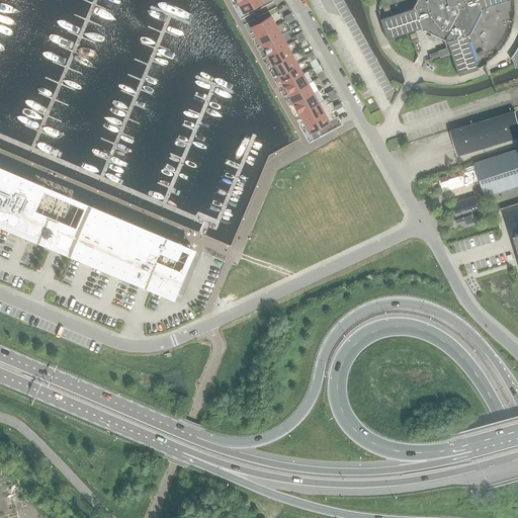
[(262,2),(260,0),(243,0),(238,3),(243,12),(262,2)]
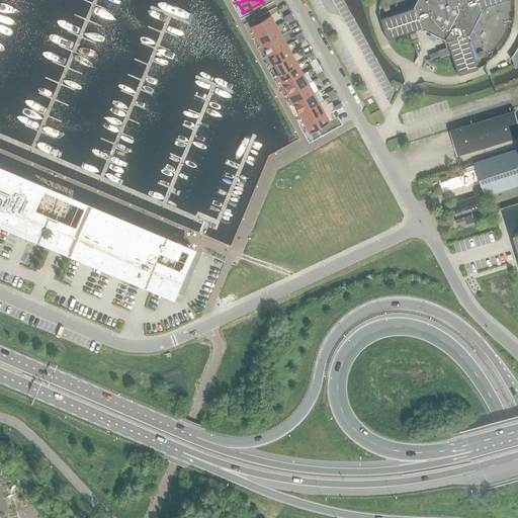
[(415,0),(413,6),(413,8),(379,19),(385,39),(420,28),(421,30),(423,29),(443,39),(444,42),(446,41),(457,76),(478,69),(466,35),(468,34),(481,11),(480,8),(505,0),(415,0)]
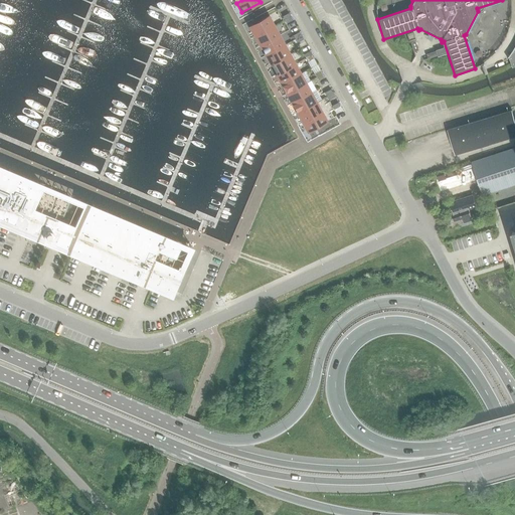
[(254,36),(274,26),(268,16),(249,26),(254,36)]
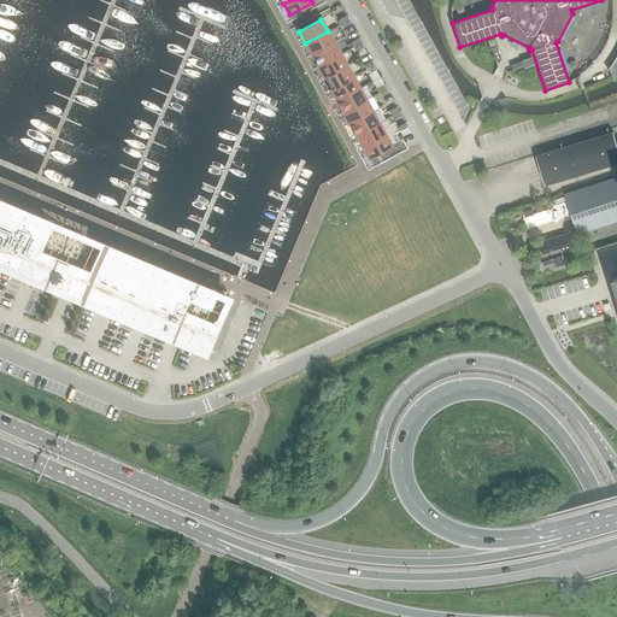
[(311,54),(334,42),(328,31),(305,43),(311,54)]
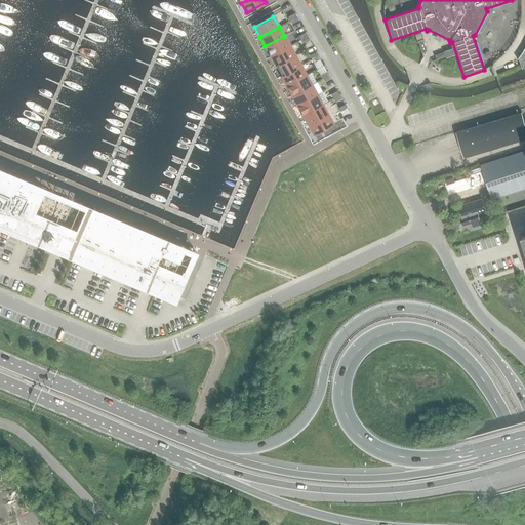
[(420,33),(414,35),(417,43),(418,43),(421,52),(426,51),(422,42),(423,41),(420,33)]
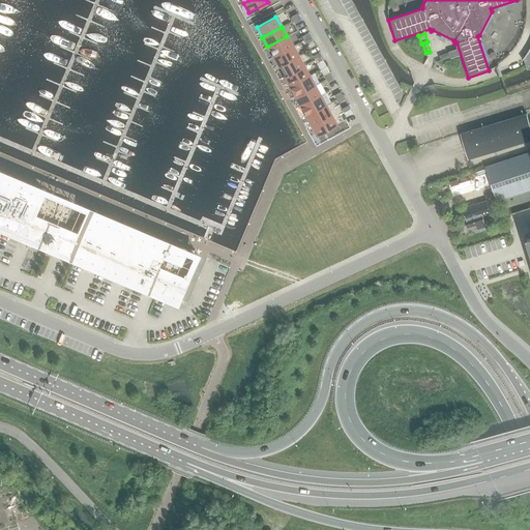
[(273,57),(292,47),(287,36),(267,47),(273,57)]
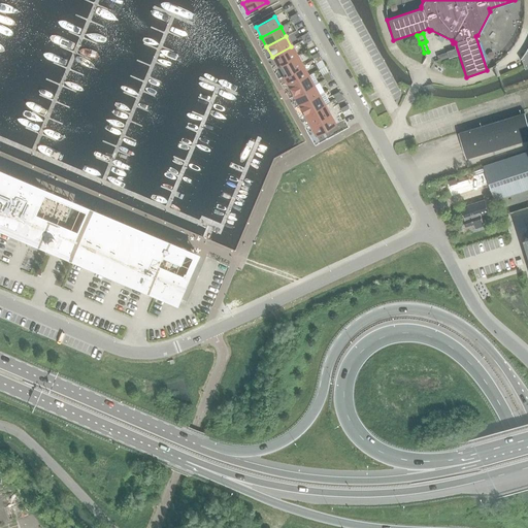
[(277,66),(296,56),(291,46),(272,57),(277,66)]
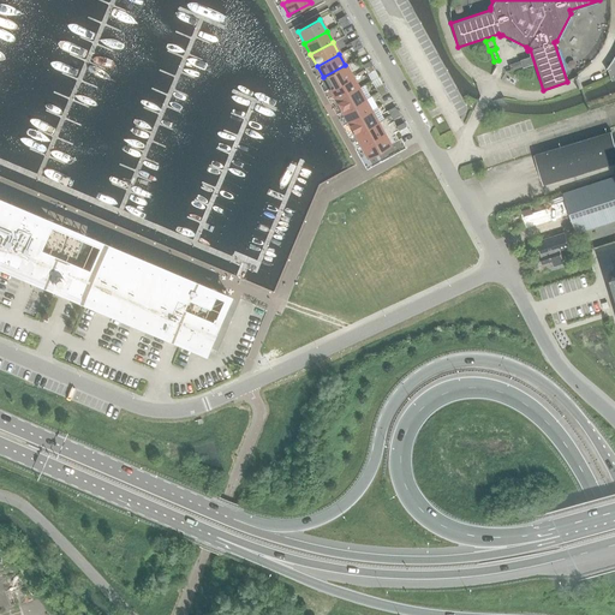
[(329,89),(352,77),(345,65),(323,77),(329,89)]
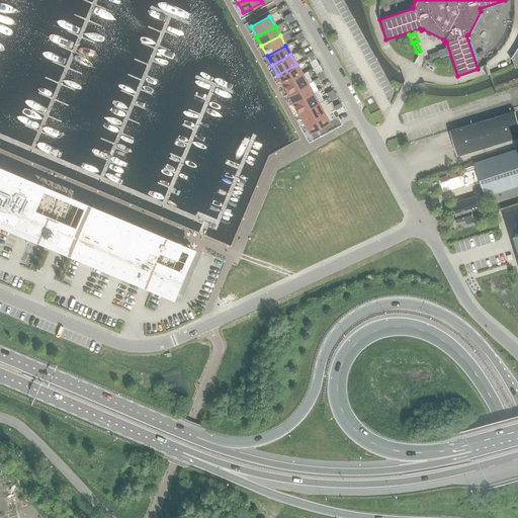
[(282,85),(301,74),(296,65),(277,75),(282,85)]
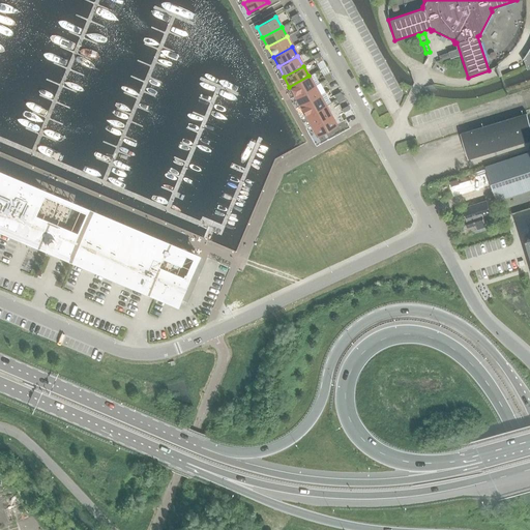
[(295,96),(314,86),(308,76),(289,87),(295,96)]
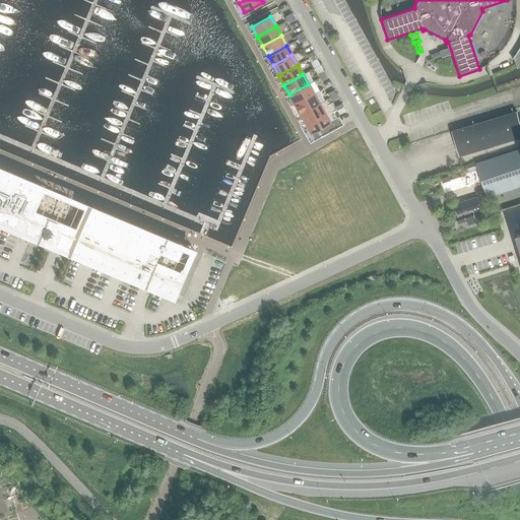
[(295,105),(313,93),(308,84),(289,94),(295,105)]
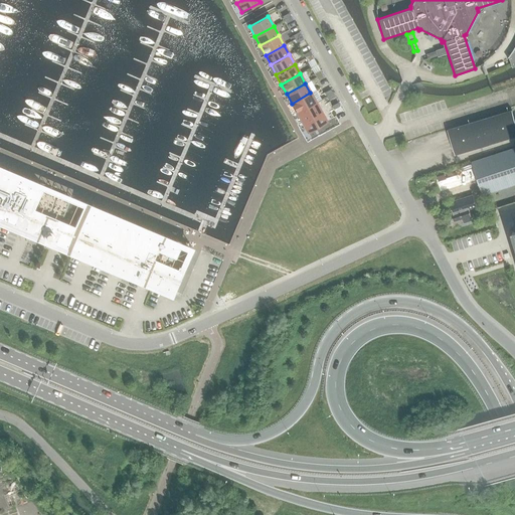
[(297,113),(316,103),(310,93),(292,104),(297,113)]
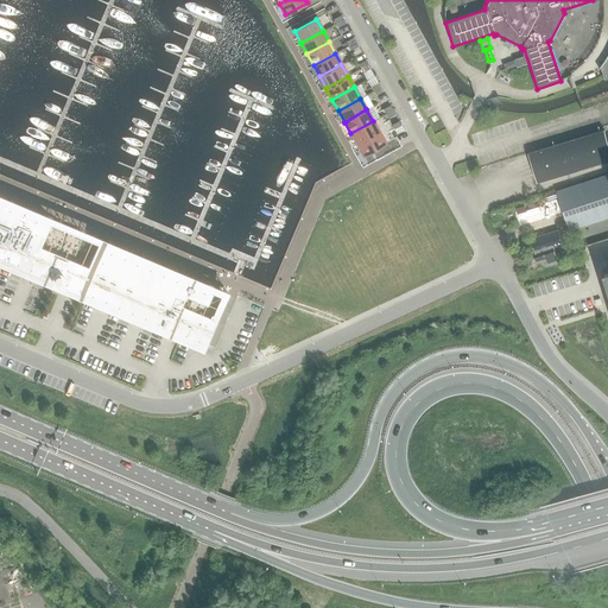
[(356,145),(379,132),(373,121),(350,133),(356,145)]
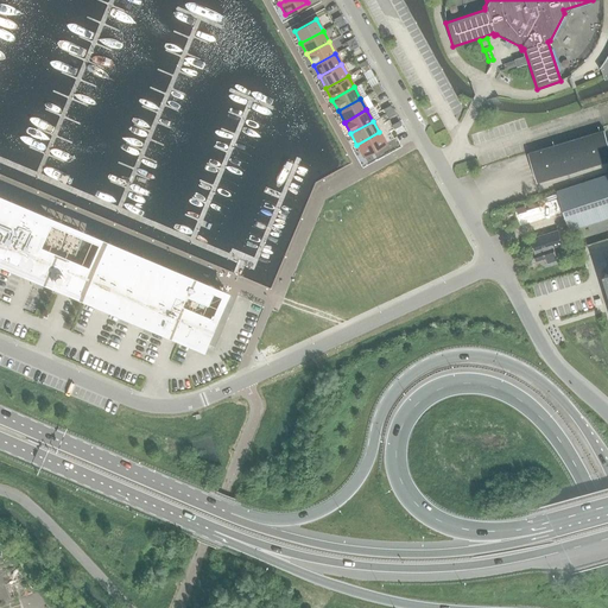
[(607,144),(605,131),(529,153),(537,183),(607,160),(607,144)]
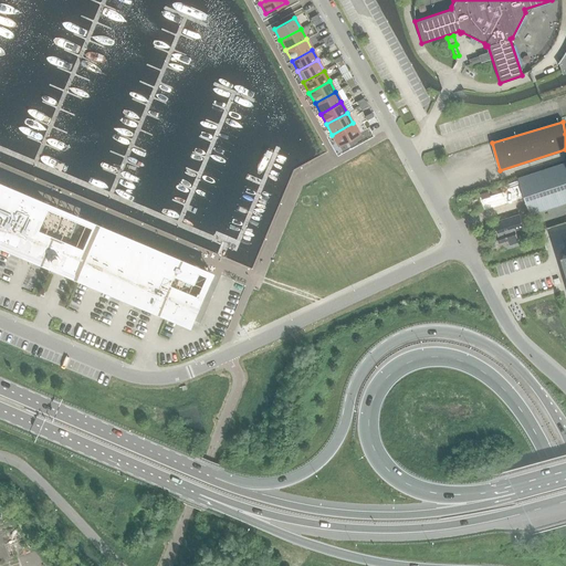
[(353,123),(332,135),(338,145),(358,134),(353,123)]
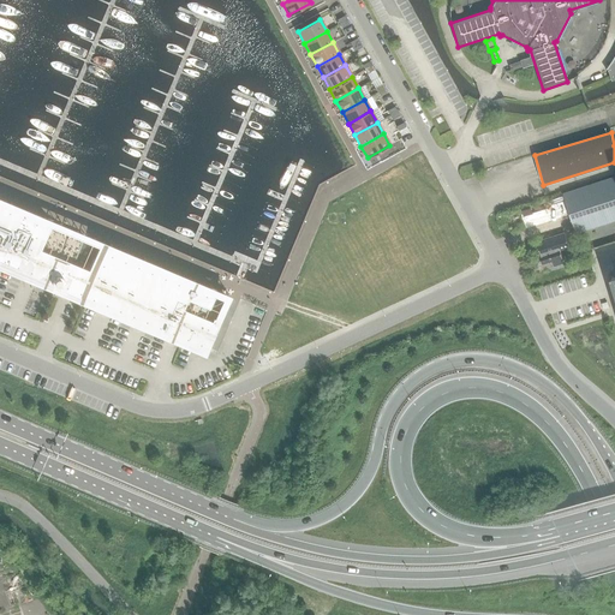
[(575,233),(584,231),(614,220),(614,177),(562,193),(575,233)]
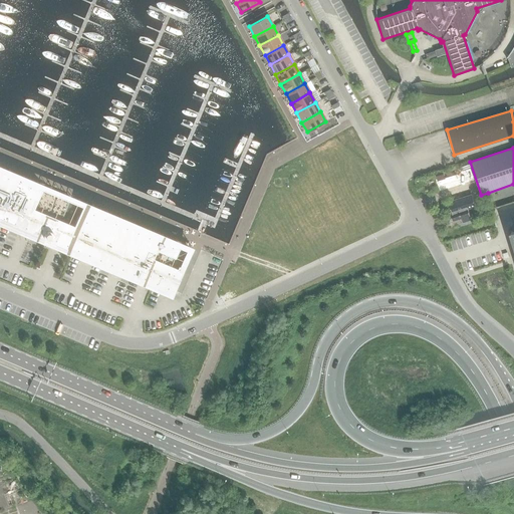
[(51,230),(53,224),(55,219),(61,221),(66,208),(70,199),(0,169),(0,219),(1,220),(38,236),(40,232),(43,233),(43,234),(43,235),(43,236),(44,237),(44,238),(45,239),(46,239),(47,240),(48,240),(49,240),(50,240),(51,239),(52,238),(53,237),(53,236),(53,235),(53,234),(53,233),(53,232),(52,231),(51,230)]
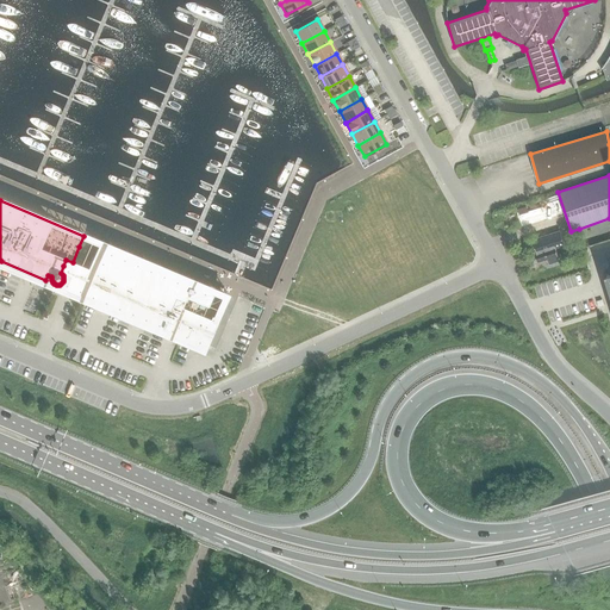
[(559,231),(558,231),(533,240),(535,249),(534,250),(537,262),(547,259),(548,265),(560,261),(555,248),(564,246),(559,231)]
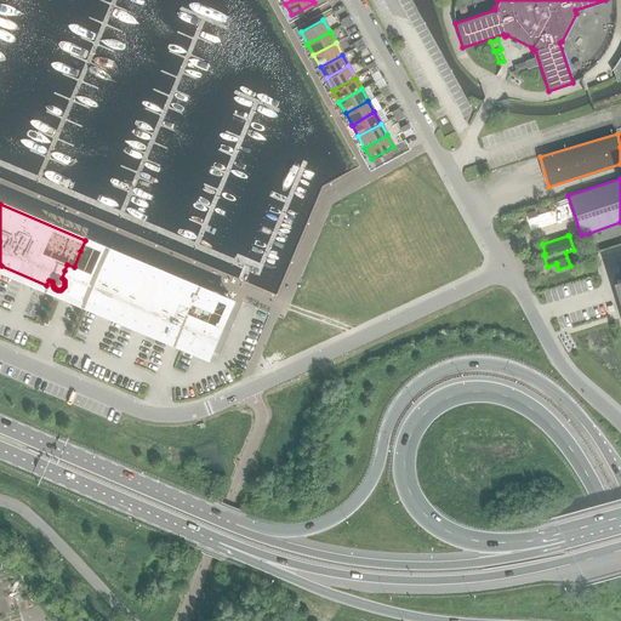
[(227,302),(227,301),(169,275),(158,272),(143,266),(101,248),(96,258),(79,298),(89,303),(147,328),(205,352),(206,351),(206,349),(227,302)]
